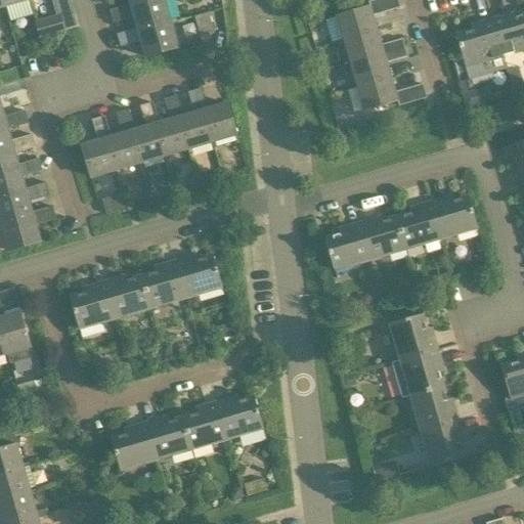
[(114,24),(134,17),(134,16),(132,9),(162,0),(128,0),(130,5),(110,10),(114,24)]
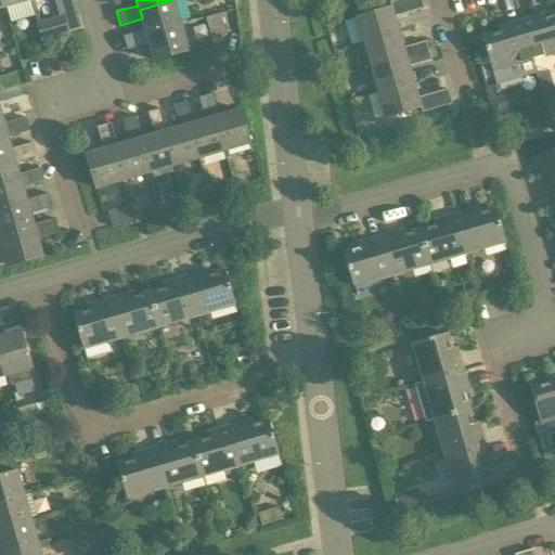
[(128,50),(149,44),(151,43),(147,35),(181,25),(173,0),(171,0),(140,10),(142,17),(142,18),(145,30),(124,37),(128,50)]
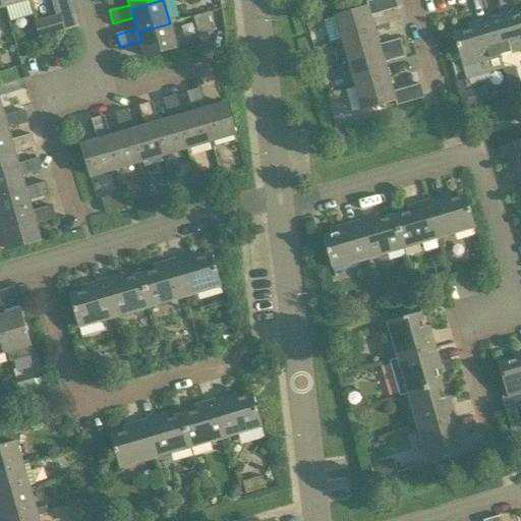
[(372,0),(366,2),(367,7),(334,16),(341,41),(374,31),(370,15),(398,8),(395,0),(372,0)]
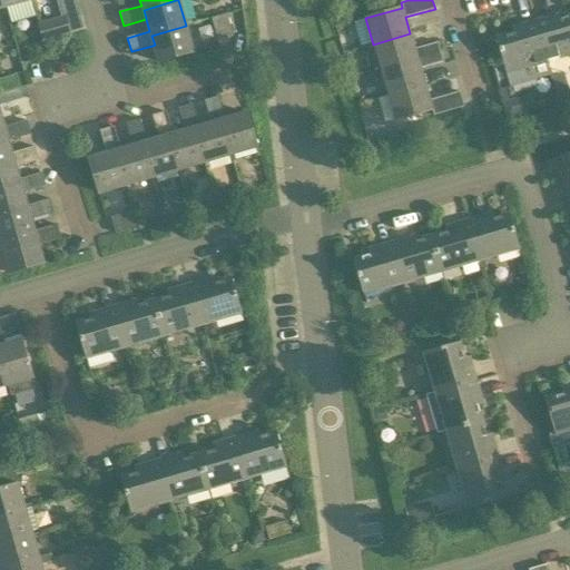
[(218,40),(233,36),(234,36),(227,13),(212,18),(218,40)]
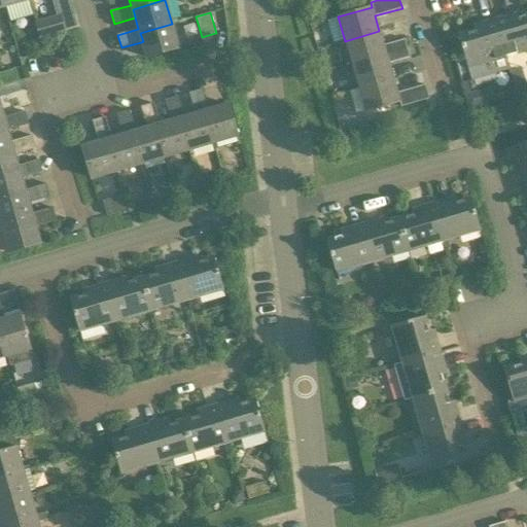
[(40,38),(65,31),(60,15),(35,24),(40,38)]
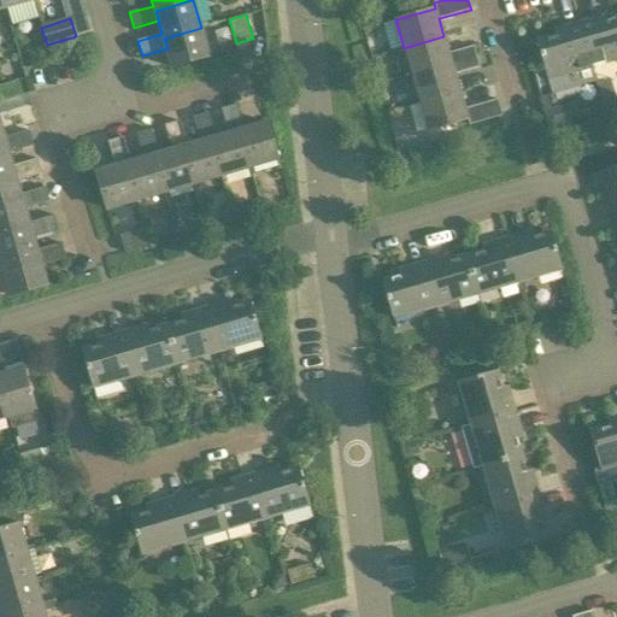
[(616,58),(616,18),(599,24),(598,19),(580,24),(595,81),(600,80),(595,65),(616,58)]
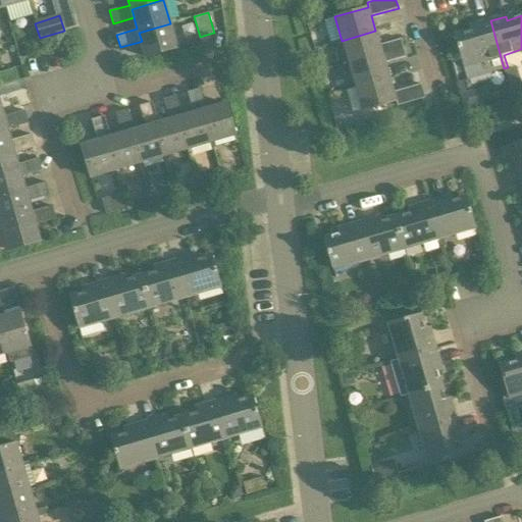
[(504,68),(490,20),(475,24),(476,29),(454,36),(467,81),(504,69),(504,68)]
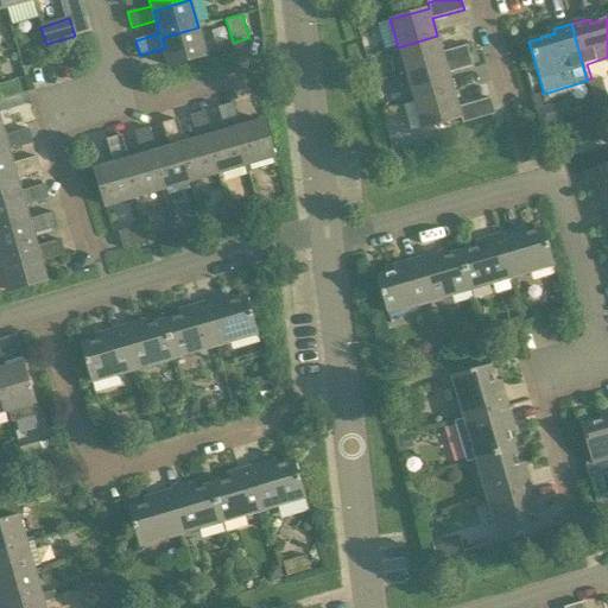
[(198,27),(162,38),(165,48),(163,49),(169,68),(207,56),(198,27)]
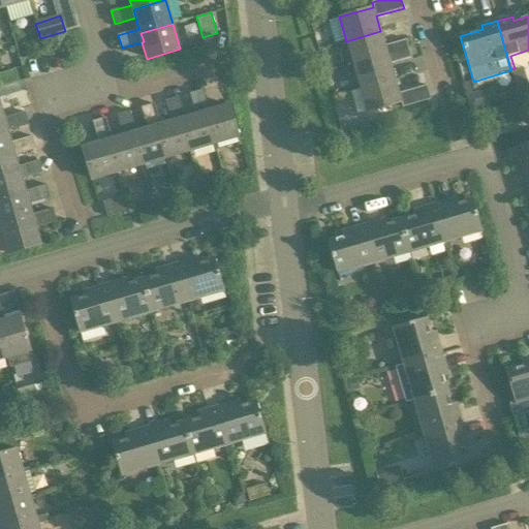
[(353,65),(409,50),(406,40),(384,47),(380,31),(346,41),(353,65)]
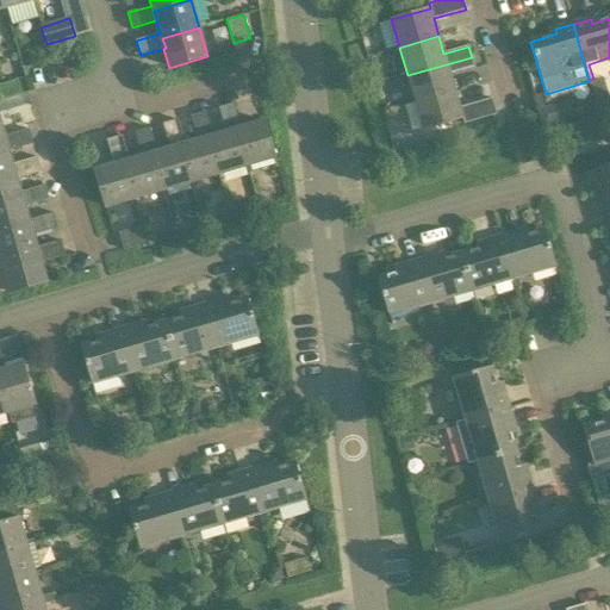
[(415,103),(454,91),(449,74),(474,67),(472,57),(408,75),(415,103)]
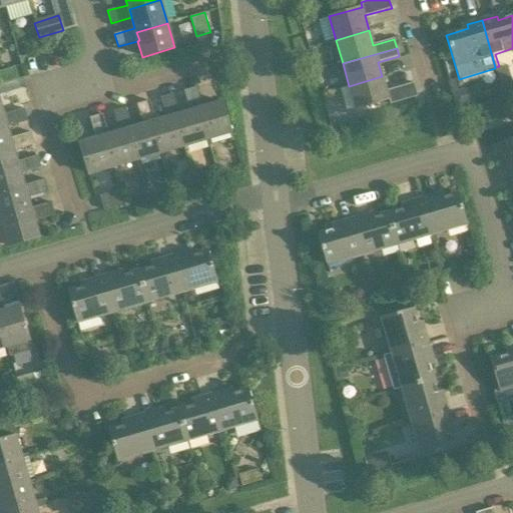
[(414,83),(386,91),(382,76),(349,86),(356,110),(389,100),(390,105),(418,97),(414,83)]
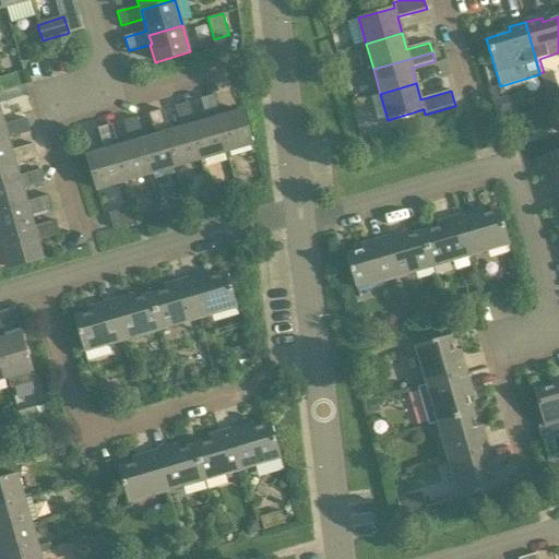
[(548,100),(558,97),(554,83),(544,86),(548,100)]
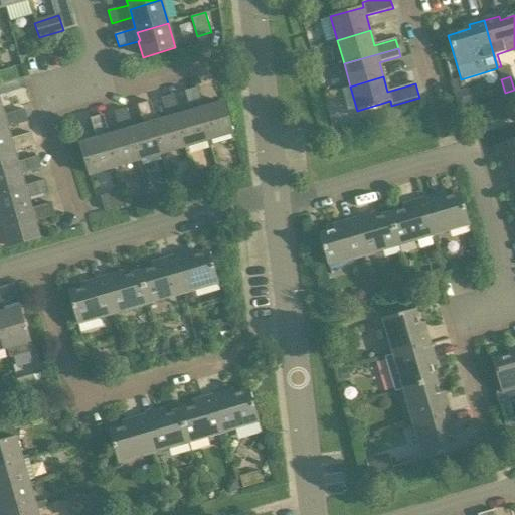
[(185,92),(190,112),(190,113),(199,110),(208,141),(232,134),(223,102),(203,108),(197,88),(185,92)]
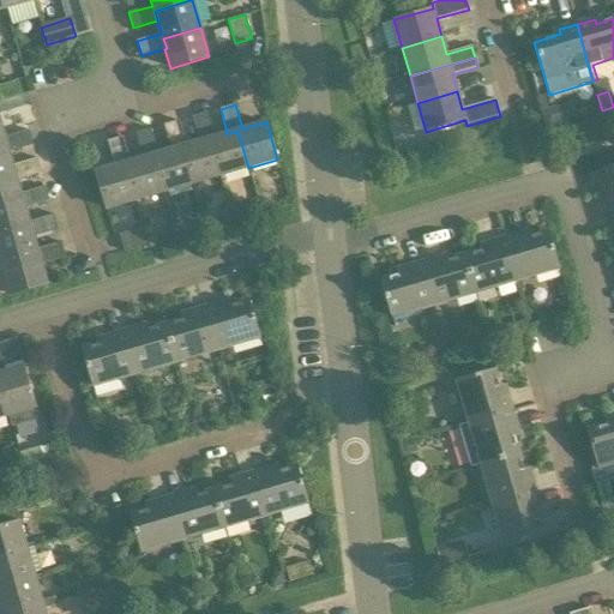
[(557,124),(576,118),(571,106),(553,110),(557,124)]
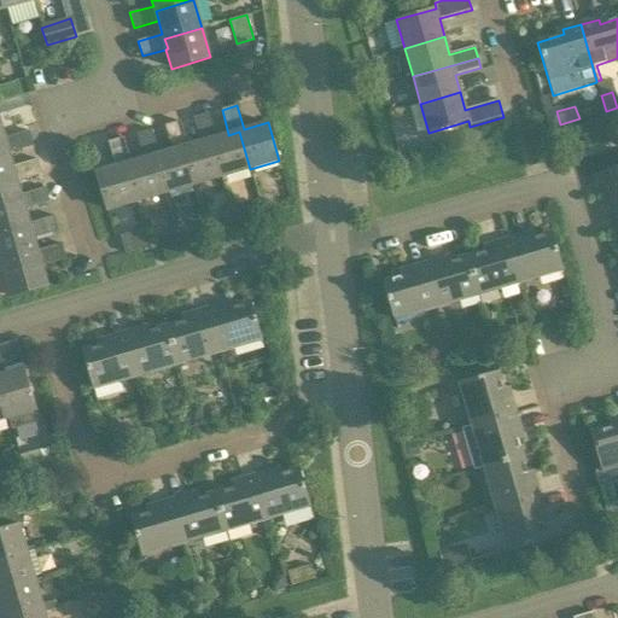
[(193,117),(200,143),(210,140),(221,178),(250,169),(239,132),(228,135),(228,134),(216,138),(209,114),(193,117)]
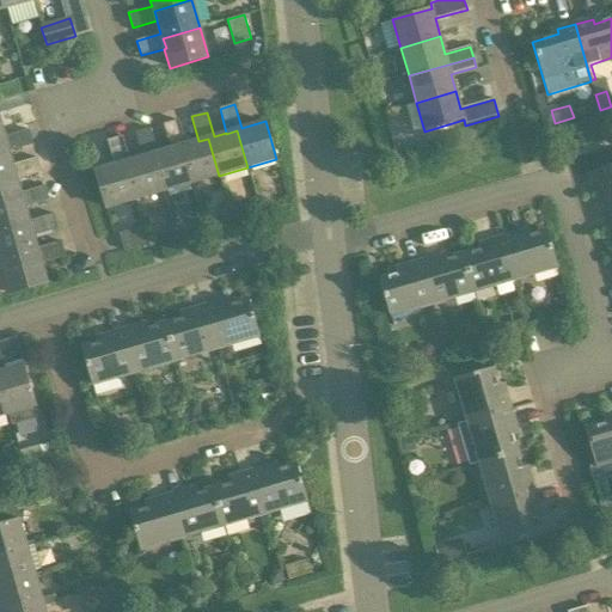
[(29,130),(5,138),(0,121),(0,144),(5,142),(8,153),(10,153),(10,152),(34,145),(29,130)]
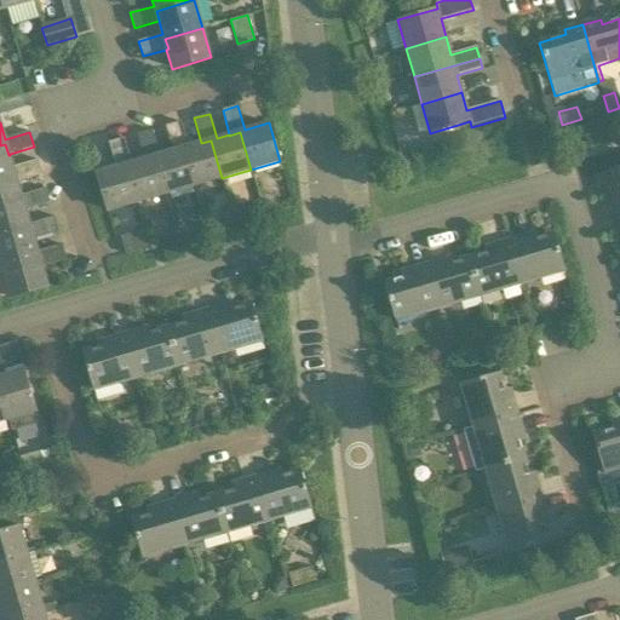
[(166,126),(173,150),(173,151),(183,149),(194,187),(222,178),(211,141),(201,143),(188,147),(181,122),(166,126)]
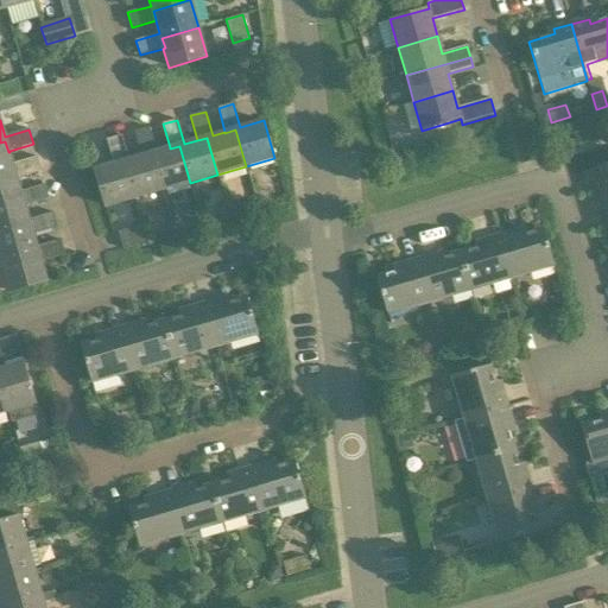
[(134,132),(141,156),(141,157),(151,154),(162,191),(190,183),(179,146),(170,149),(170,147),(157,152),(150,128),(134,132)]
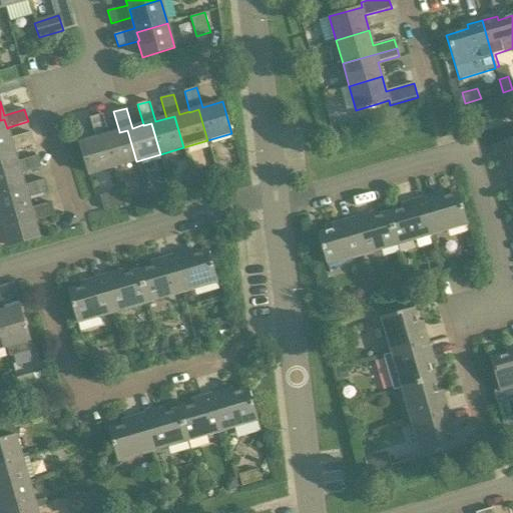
[(90,118),(95,138),(96,139),(104,137),(113,168),(136,161),(127,130),(119,132),(119,131),(108,135),(102,114),(90,118)]
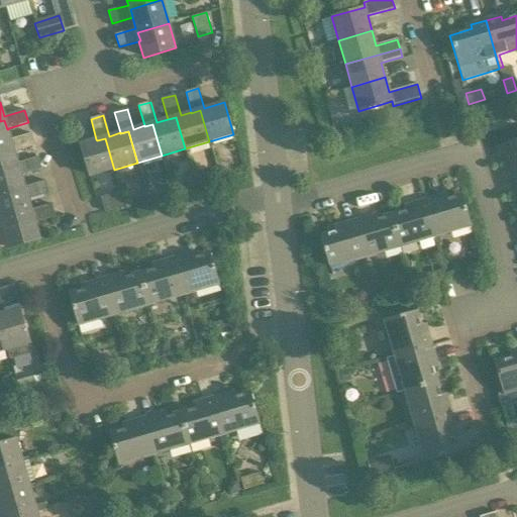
[(31,134),(11,140),(8,129),(7,129),(4,120),(0,121),(0,147),(11,144),(14,152),(15,152),(35,146),(31,134)]
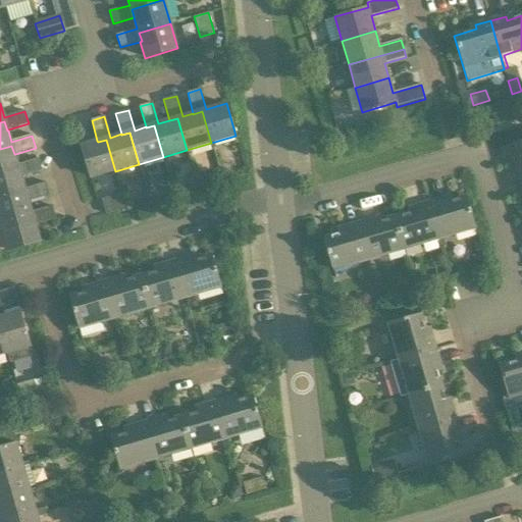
[(115,171),(106,140),(98,142),(97,141),(82,146),(91,178),(115,171)]
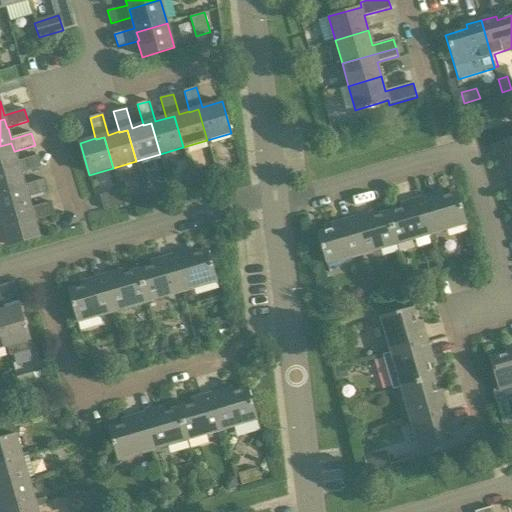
[(38,156),(18,162),(15,151),(14,151),(11,143),(0,146),(0,171),(18,166),(20,174),(21,174),(42,168),(38,156)]
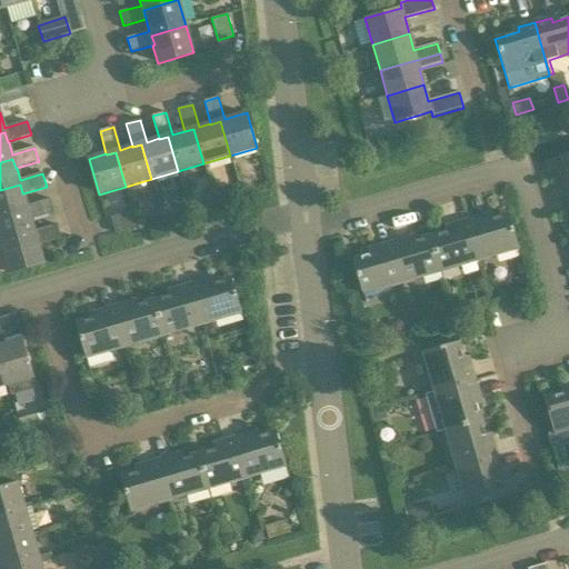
[(50,200),(28,207),(23,193),(22,193),(20,185),(0,190),(0,219),(28,211),(30,220),(31,220),(53,213),(50,200)]
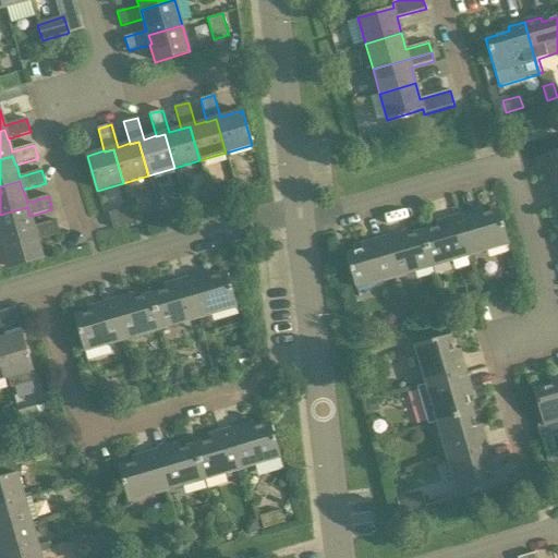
[(207,186),(211,201),(225,196),(221,182),(207,186)]
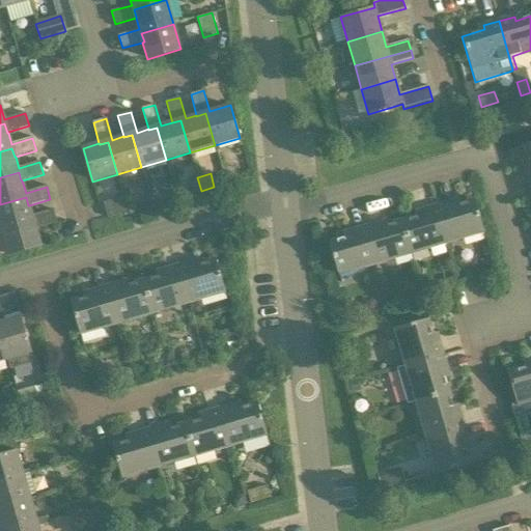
[(188,183),(190,194),(199,191),(196,180),(188,183)]
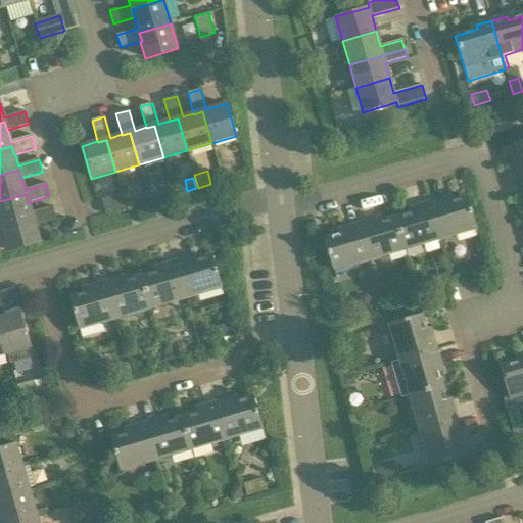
[(53,207),(33,214),(29,202),(28,202),(26,194),(0,201),(0,221),(2,227),(33,219),(35,227),(36,226),(36,227),(56,221),(53,207)]
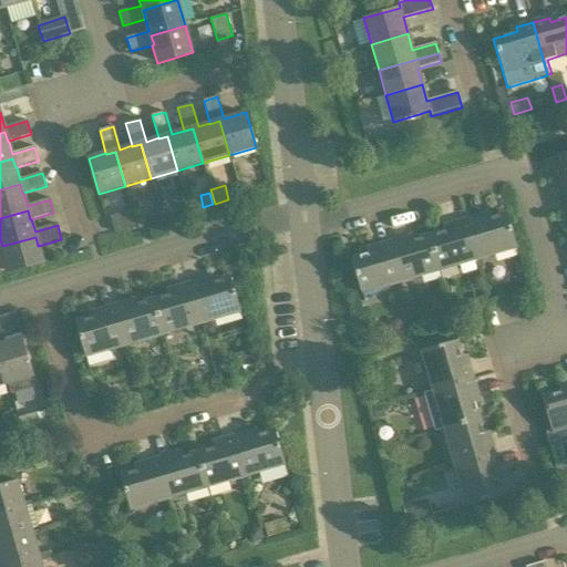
[(110,217),(114,232),(114,234),(137,227),(133,210),(110,217)]
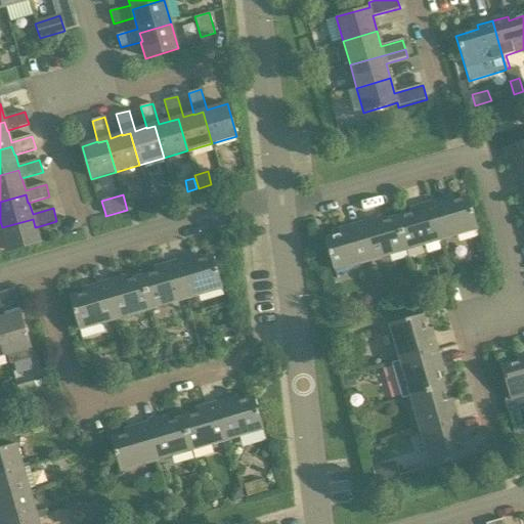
[(430,204),(443,248),(447,247),(444,238),(477,229),(468,198),(447,204),(445,200),(430,204)]
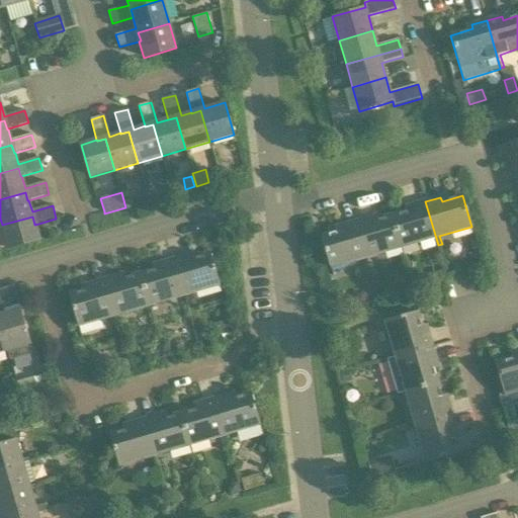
[(392,217),(401,248),(432,239),(434,246),(438,245),(425,201),(410,205),(412,210),(392,217)]
